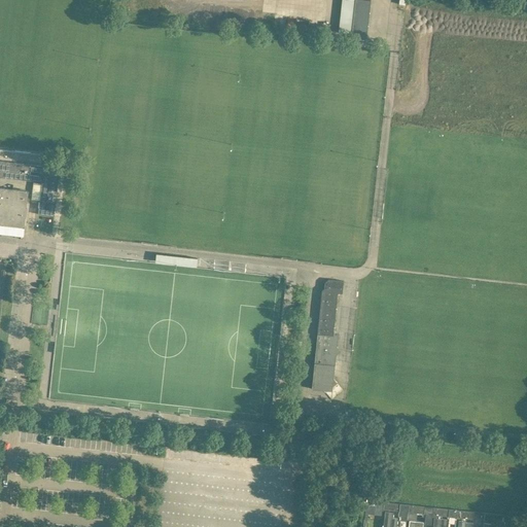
[(354,0),(351,37),(366,39),(371,0),(354,0)]
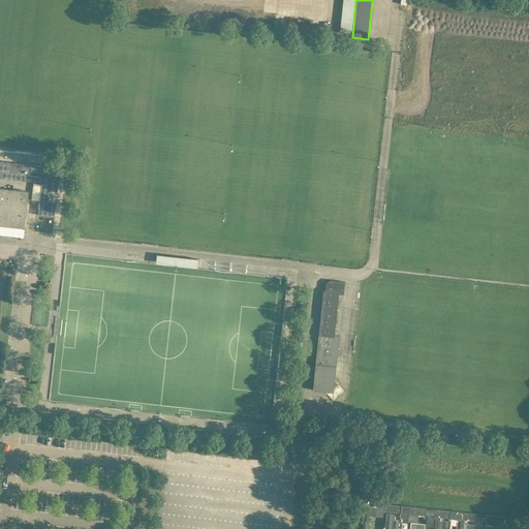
[(0,161),(0,177),(41,182),(38,215),(54,217),(60,168),(0,161)]
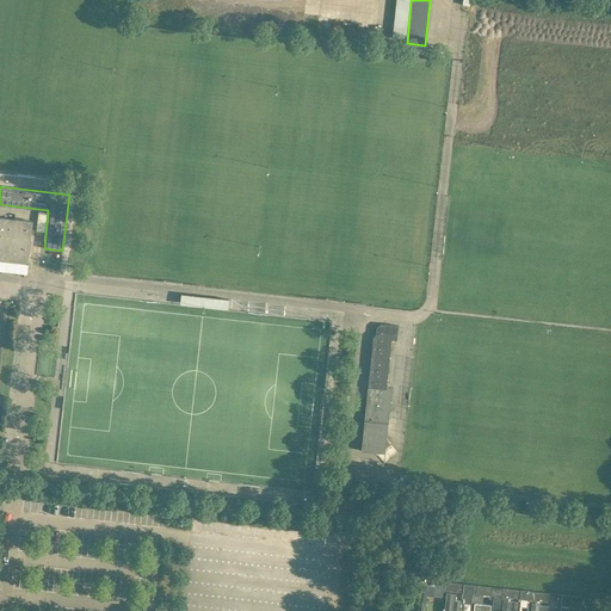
[(0,217),(0,260),(28,264),(32,221),(0,217)]
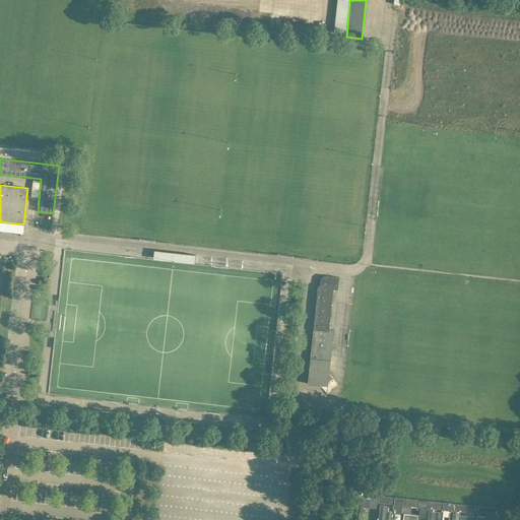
[(0,254),(7,255),(8,243),(0,242),(0,254)]
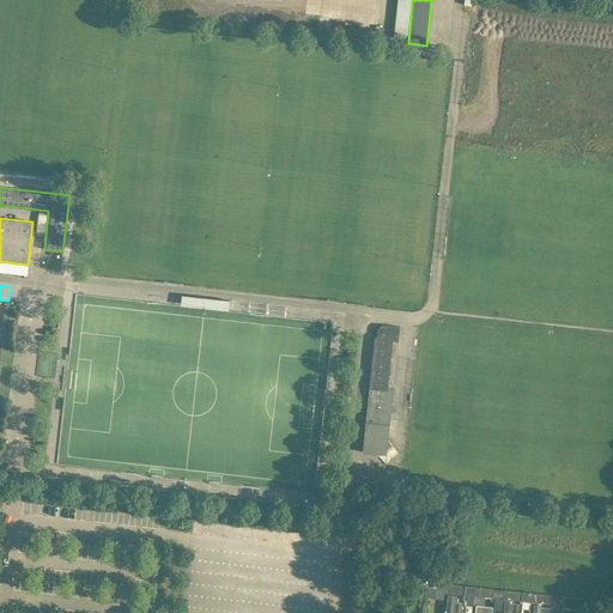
[(392,444),(388,439),(390,412),(392,411),(390,410),(392,405),(393,404),(392,402),(393,390),(388,389),(393,341),(398,341),(399,333),(399,327),(381,325),(378,327),(377,335),(374,338),(362,451),(376,453),(378,456),(392,444)]
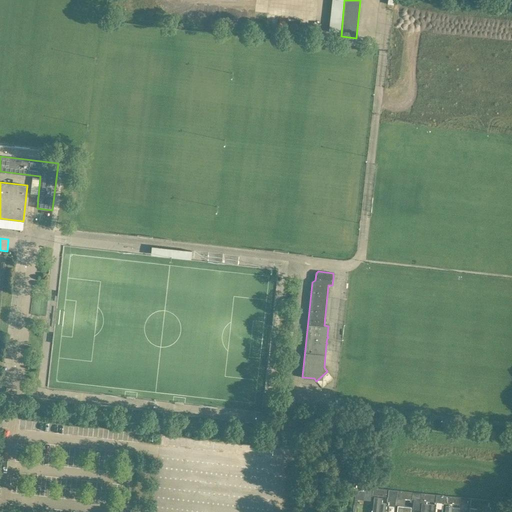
[(372,492),(372,495),(387,497),(387,502),(388,502),(387,505),(395,506),(395,502),(397,490),(375,488),(374,487),(373,487),(372,492)]
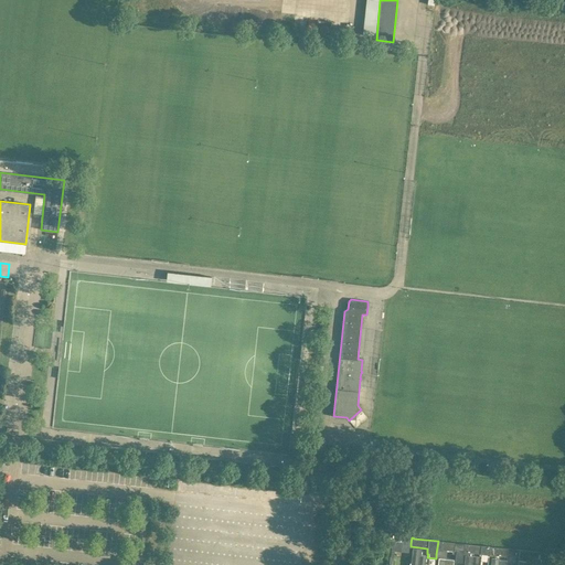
[(438,541),(436,554),(437,554),(446,555),(446,551),(456,552),(455,561),(461,562),(462,552),(464,544),(438,541)]
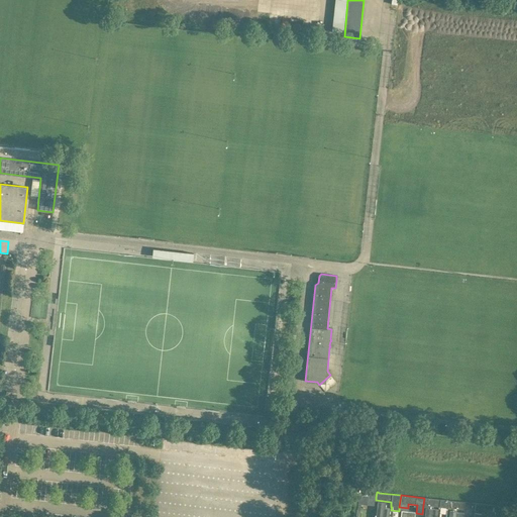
[(424,498),(423,505),(439,507),(448,508),(448,500),(440,499),(424,498)]
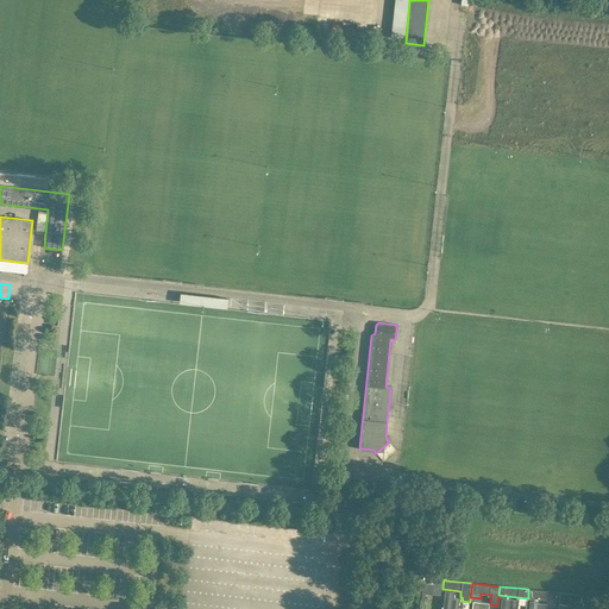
[(547,591),(528,589),(528,598),(546,601),(547,591)]
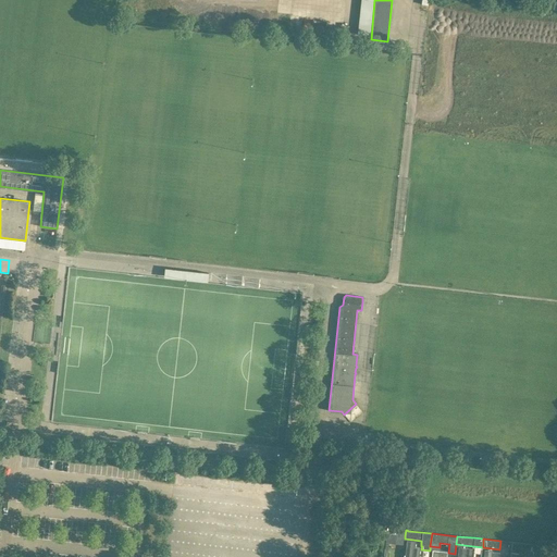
[(415,541),(407,540),(404,556),(418,556),(420,546),(413,545),(415,541)]
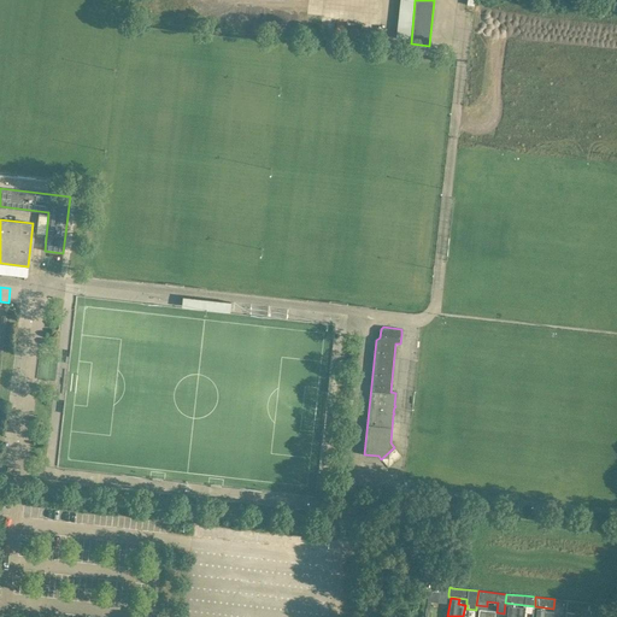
[(564,600),(563,609),(582,611),(583,603),(564,600)]
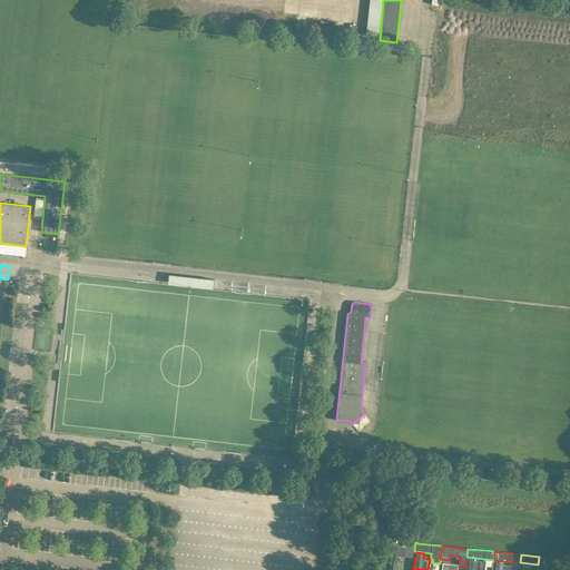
[(485,569),(487,561),(470,559),(468,569),(485,569)]
